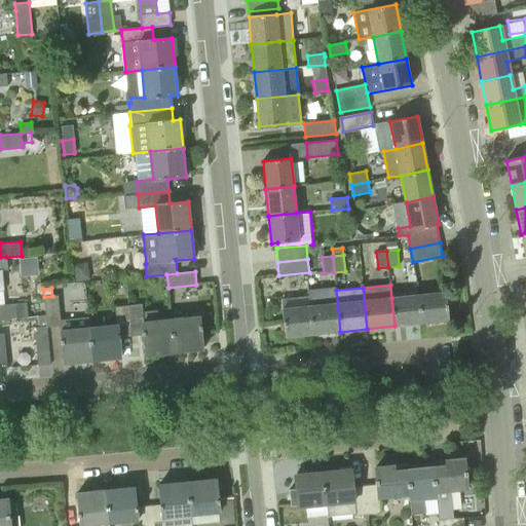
[(312,334),(340,332),(336,290),(335,290),(336,303),(309,306),(312,334)]
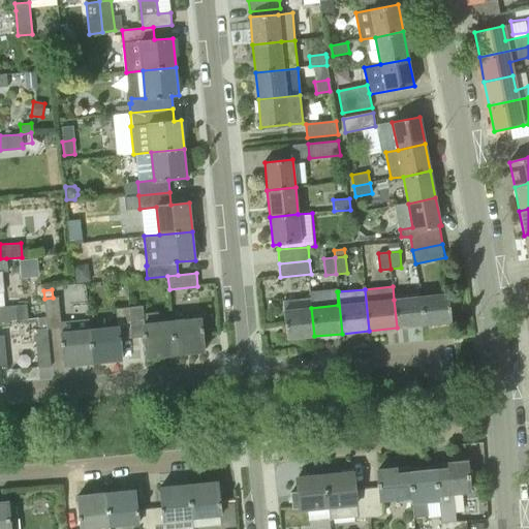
[(421,297),(424,325),(452,322),(448,293),(421,297)]
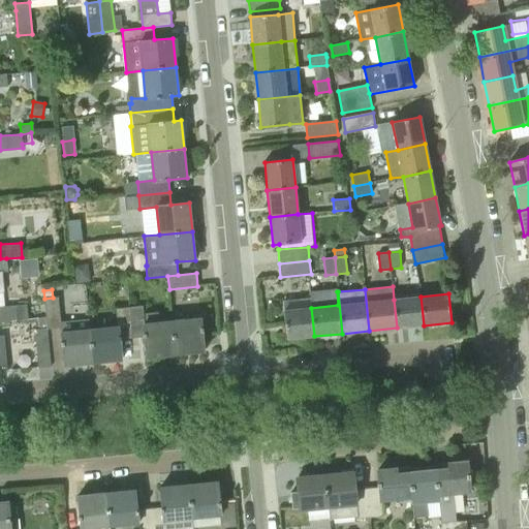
[(48,329),(61,328),(58,297),(53,298),(44,299),(48,329)]
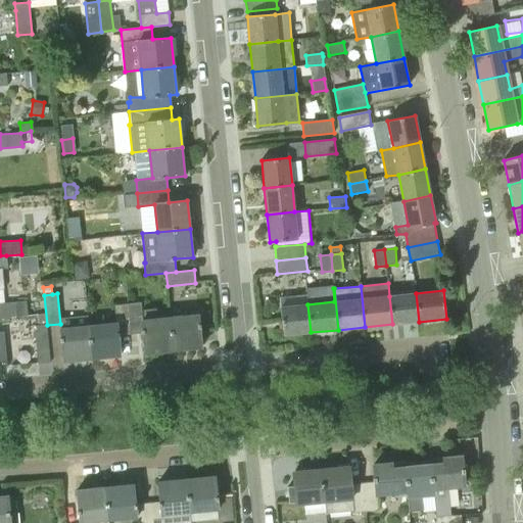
[(392,324),(419,322),(416,293),(389,296),(392,324)]
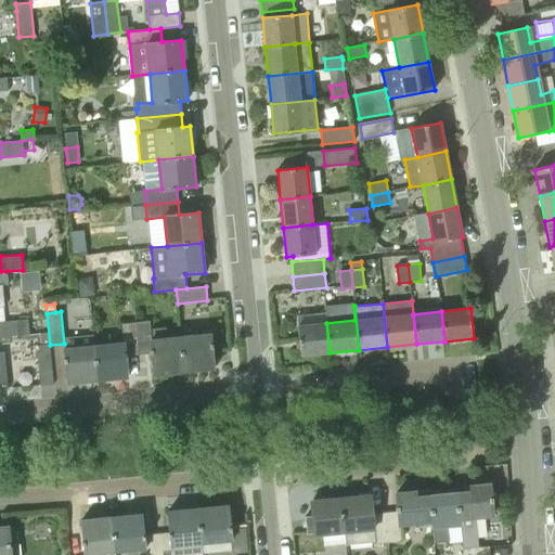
[(330,352),(326,323),(325,312),(297,315),(300,356),(330,352)]
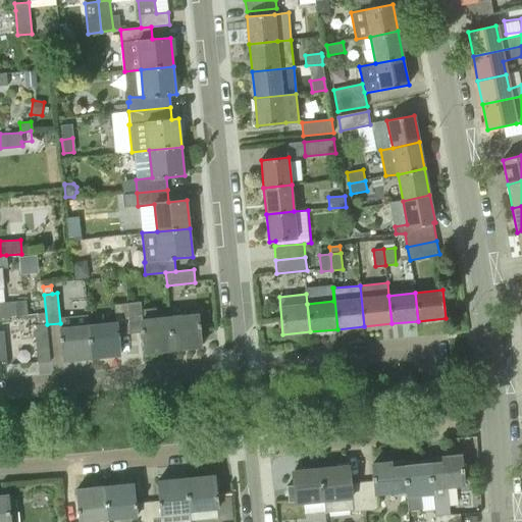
[(0,316),(16,316),(28,315),(25,301),(1,303),(0,302),(0,316)]
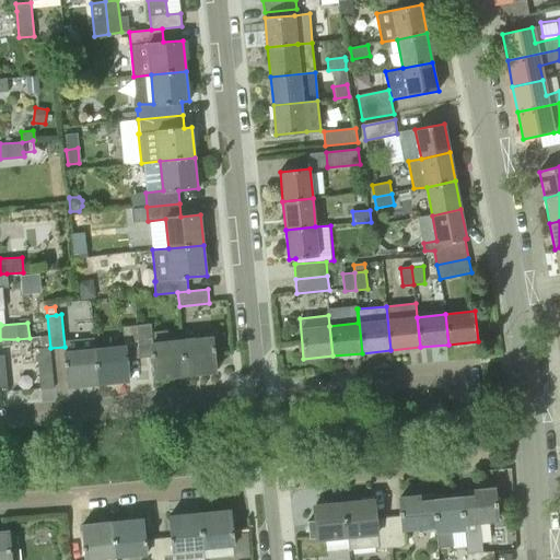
[(185,375),(182,340),(167,341),(166,330),(151,331),(151,324),(137,326),(140,358),(153,357),(155,378),(185,375)]
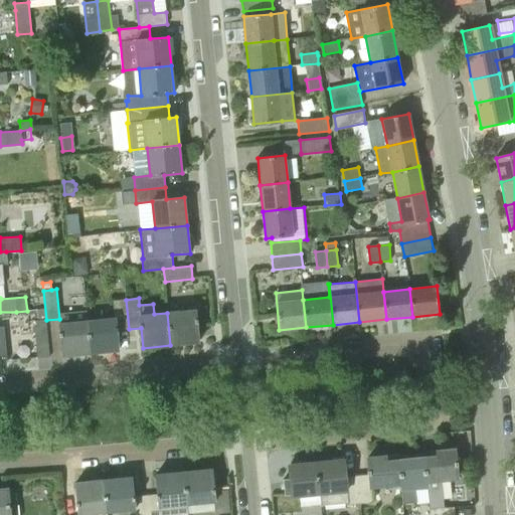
[(117,331),(129,329),(126,300),(113,301),(114,318),(88,321),(91,353),(119,350),(117,331)]
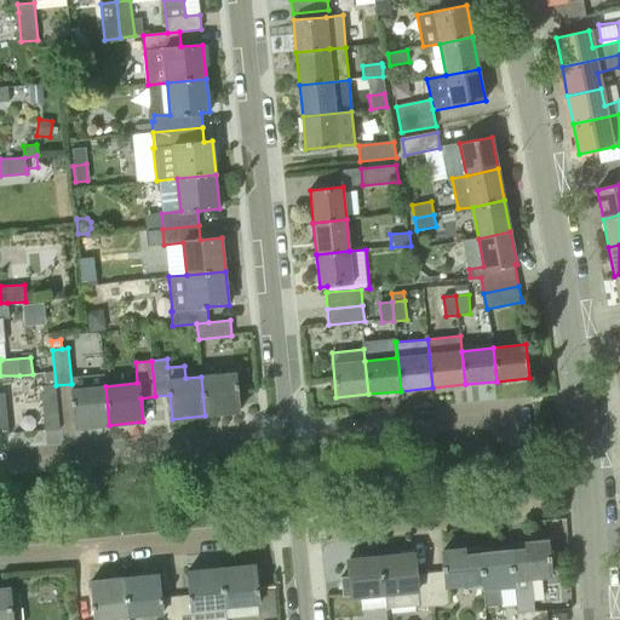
[(41,385),(46,431),(59,430),(55,372),(45,372),(46,385),(41,385)]
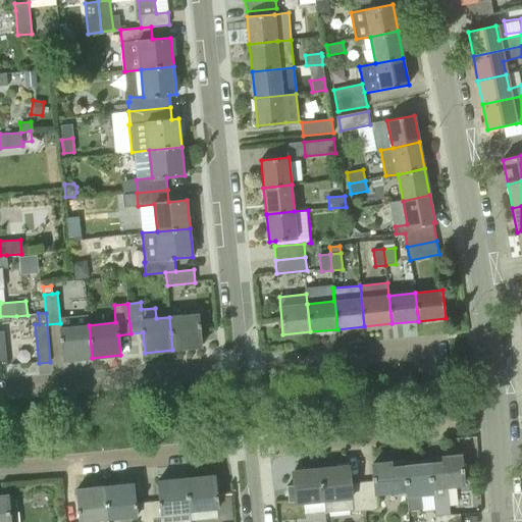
[(169,317),(172,350),(201,347),(198,314),(169,317)]
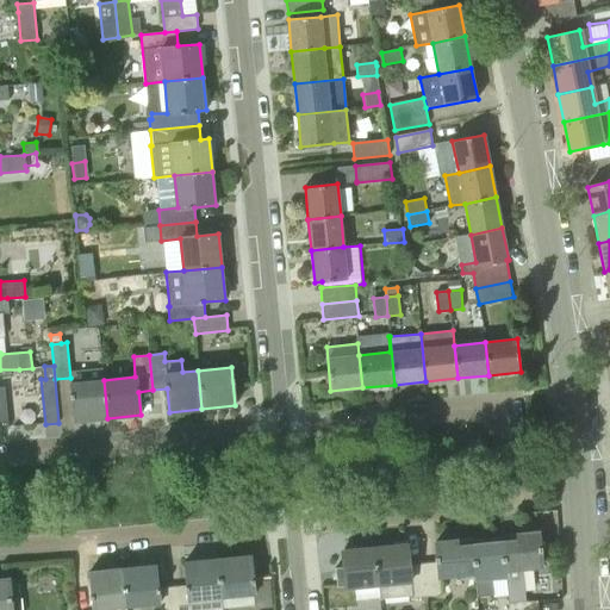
[(74,422),(107,418),(104,380),(70,384),(74,422)]
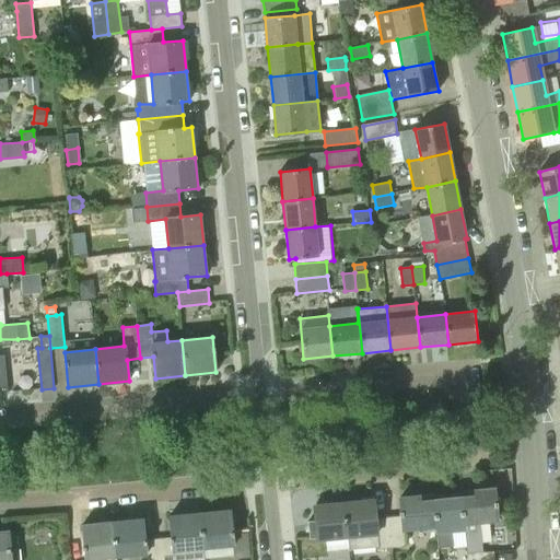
[(467,559),(493,559),(493,552),(481,552),(479,523),(497,521),(493,488),(475,490),(476,496),(461,497),(464,529),(465,529),(467,553),(467,559)]
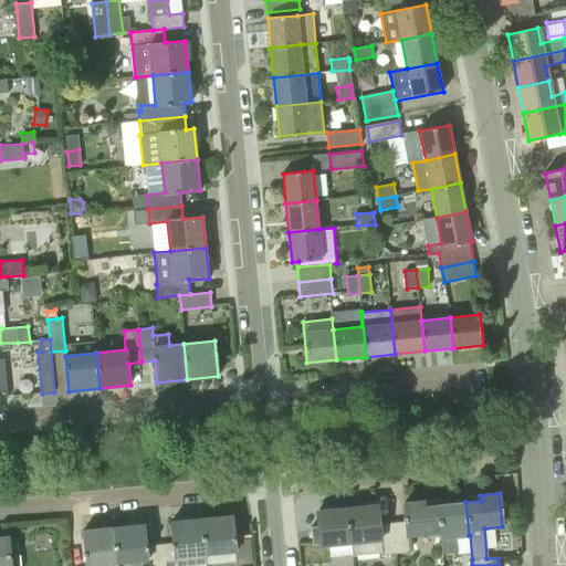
[(441,533),(439,505),(423,506),(422,501),(404,503),(406,522),(392,523),(396,554),(409,553),(408,535),(441,533)]
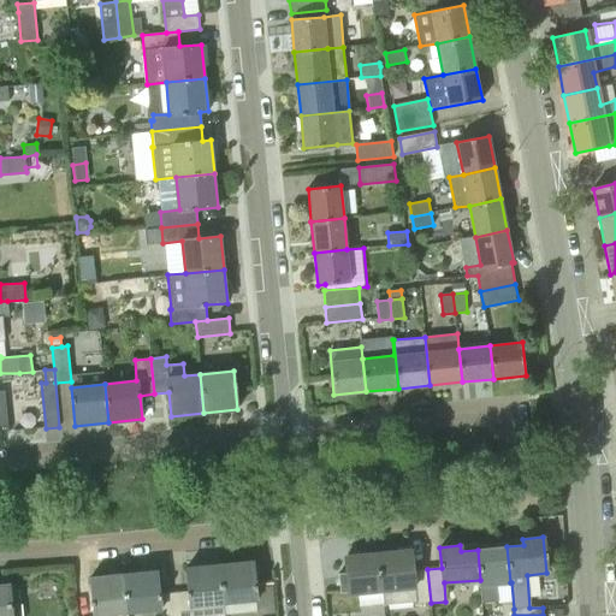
[(496,584),(510,582),(507,546),(478,550),(480,580),(483,604),(497,602),(496,584)]
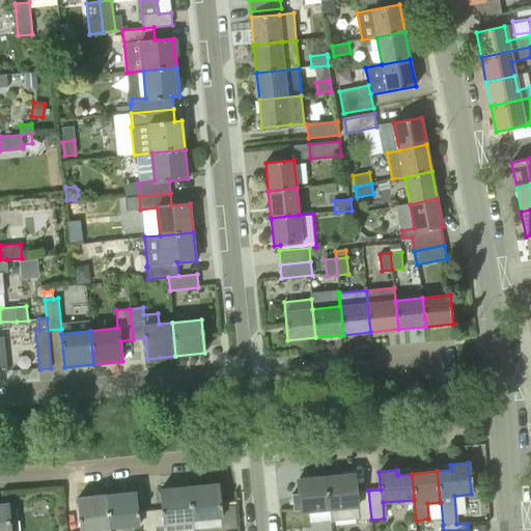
[(371,520),(368,491),(356,492),(354,474),(326,477),(329,509),(331,522),(359,520),(359,521),(371,520)]
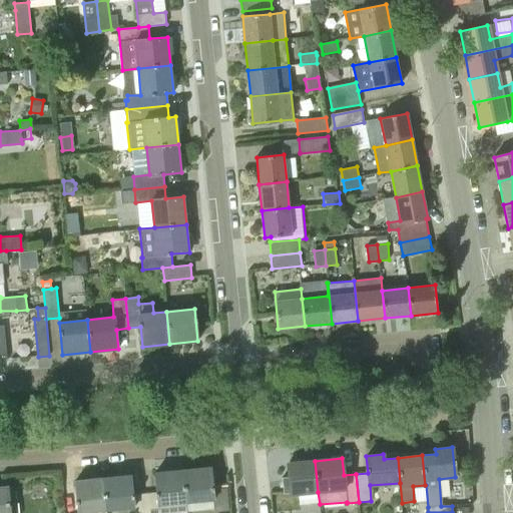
[(319,504),(320,504),(318,492),(315,461),(288,463),(291,495),(317,492),(319,504)]
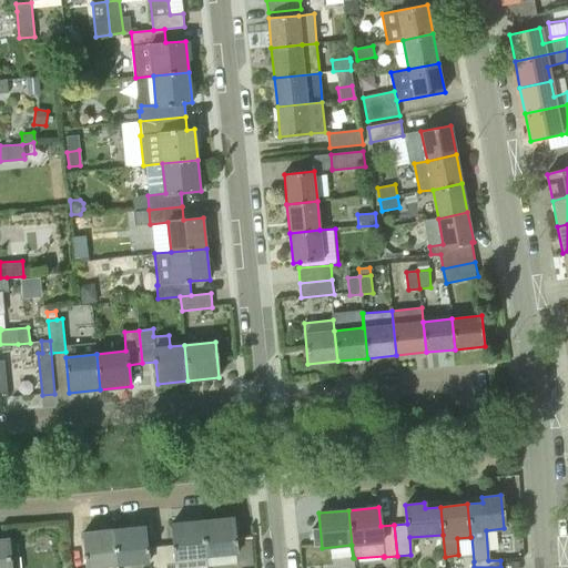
[(202,520),(206,556),(236,554),(233,517),(202,520)]
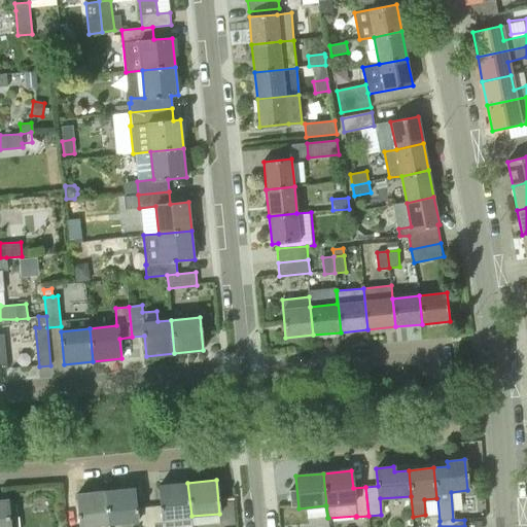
[(164,526),(163,519),(191,516),(187,483),(159,486),(161,506),(149,507),(150,526),(164,526)]
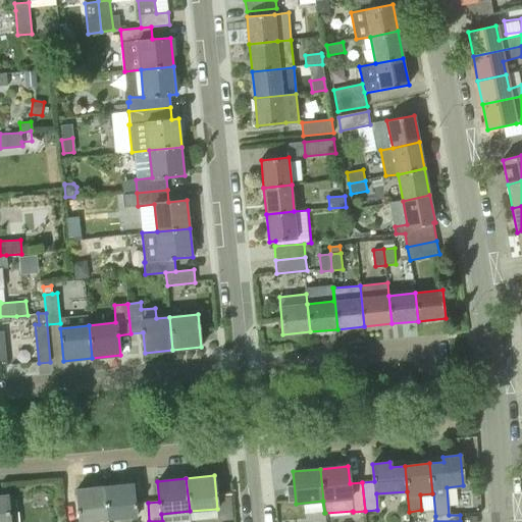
[(149,521),(148,503),(136,504),(134,483),(105,486),(108,519),(136,516),(136,521),(149,521)]
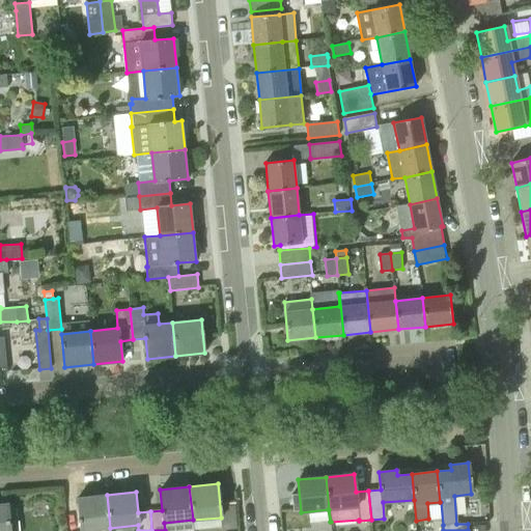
[(81,530),(110,528),(107,495),(78,498),(81,530)]
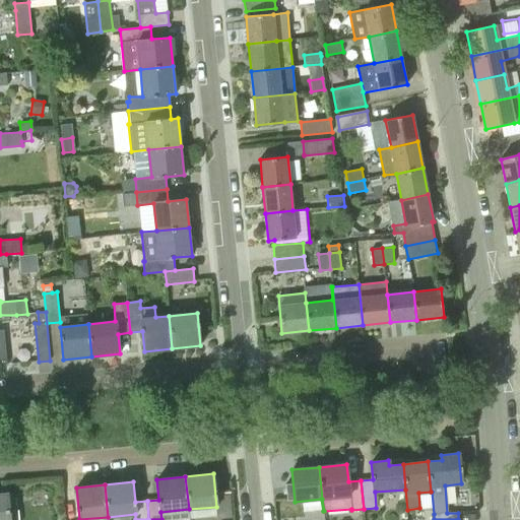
[(9,511),(7,494),(0,495),(0,519),(17,519),(16,510),(9,511)]
